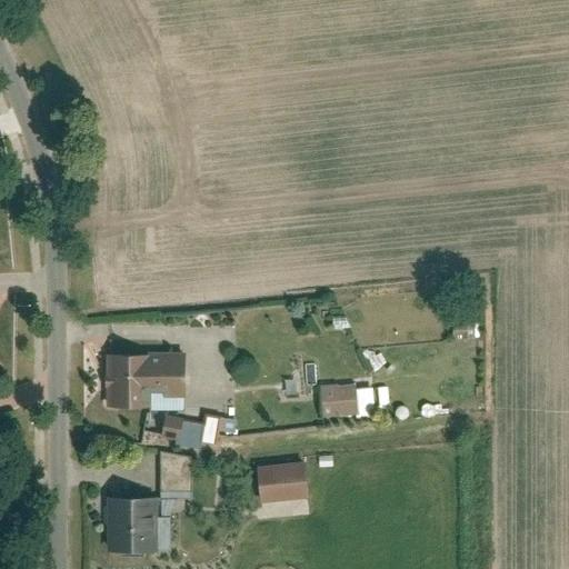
[(187,402),(187,356),(110,355),(110,402),(187,402)]
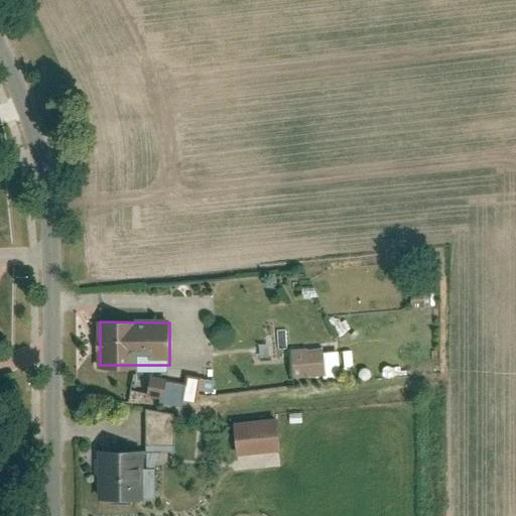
[(290,351),(292,377),(324,376),(321,349),(290,351)]
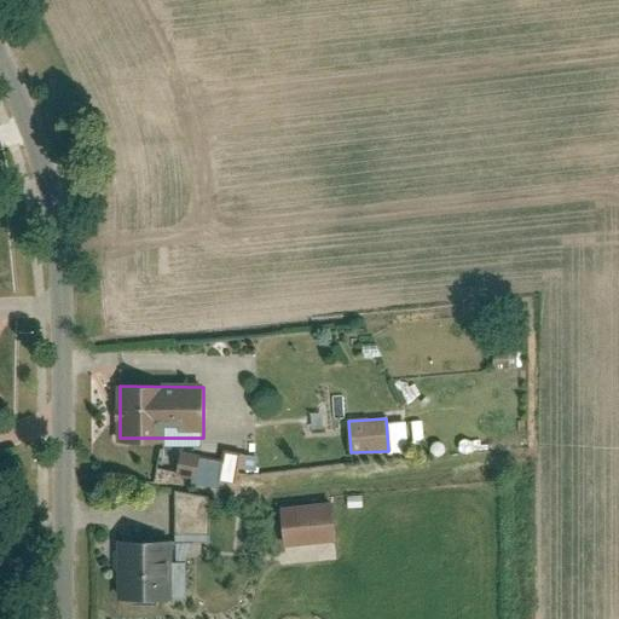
[(179,452),(175,474),(197,478),(201,456),(179,452)]
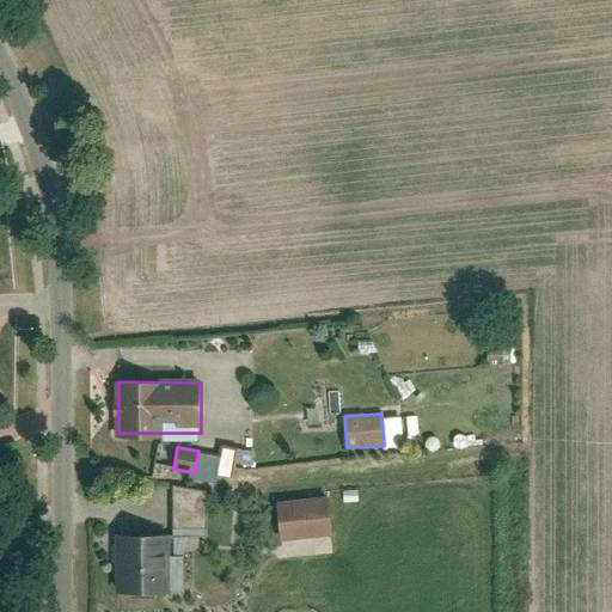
[(203,532),(202,491),(173,494),(176,533),(203,532)]
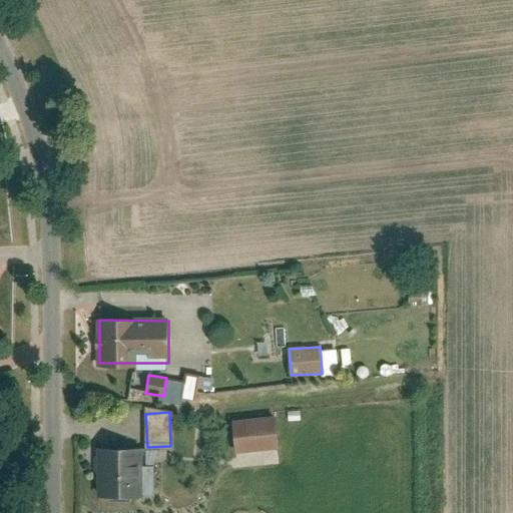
[(231,422),(234,451),(281,447),(278,418),(231,422)]
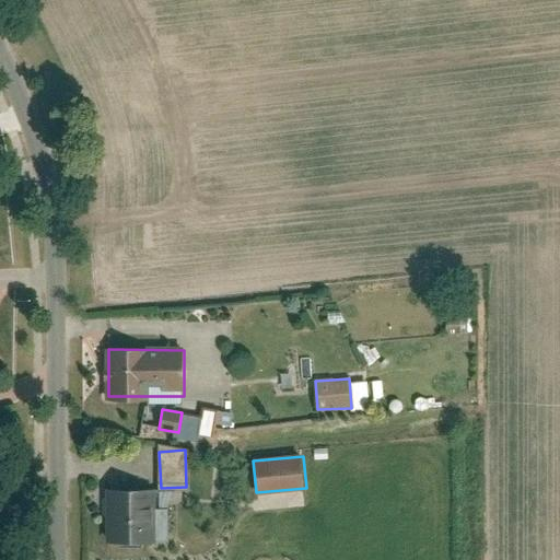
[(153,489),(119,490),(119,543),(154,543),(153,489)]
